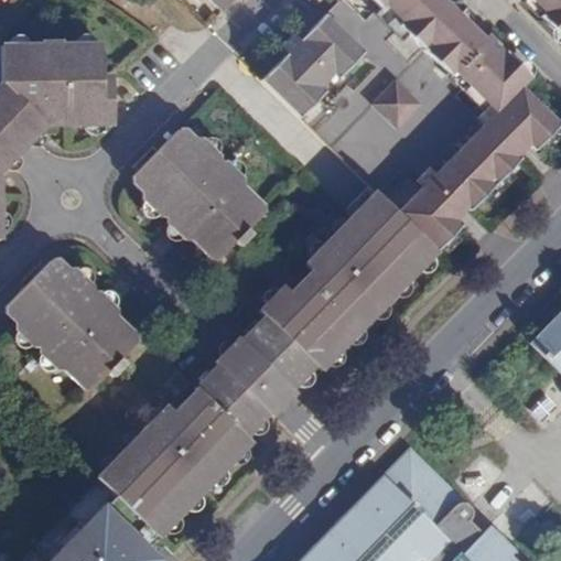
[(214,0),(225,10),(234,0),(214,0)]
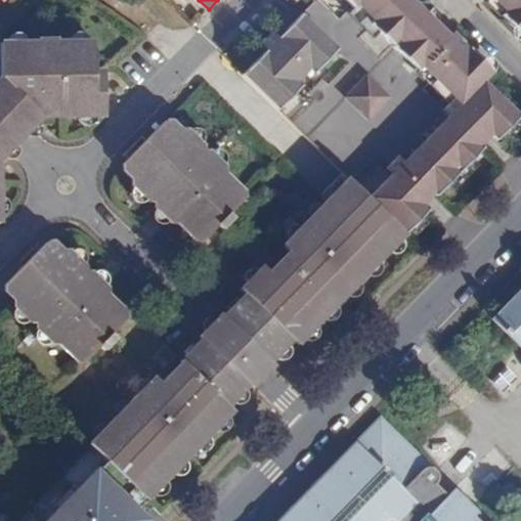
[(371,194),(408,231),(432,208),(419,194),(429,183),(439,193),(485,145),(476,136),(487,125),(500,138),(520,118),(520,112),(486,79),(496,69),(470,42),(457,30),(452,33),(419,0),(350,0),(355,4),(382,30),(421,68),(425,64),(457,95),(443,109),(450,114),(406,160),(400,154),(387,166),(393,172),(371,194)]
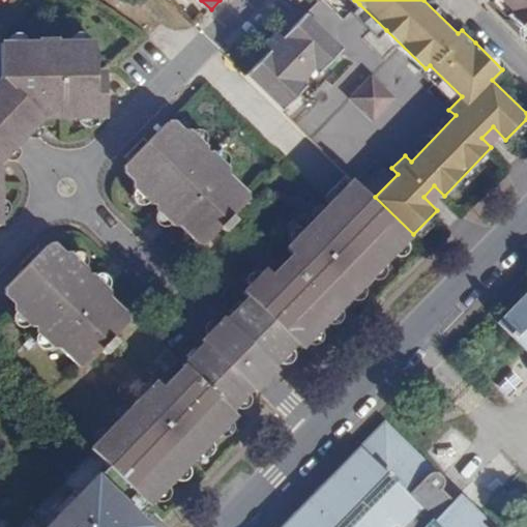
[(497,0),(517,19),(526,28),(526,0),(497,0)]
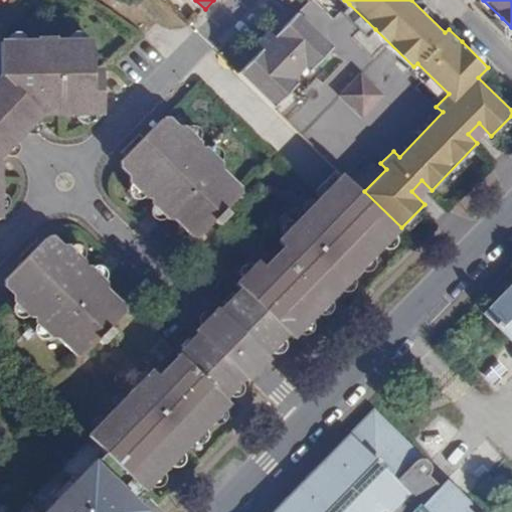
[(375,29),(349,4),(344,9),(369,35),(375,29)]
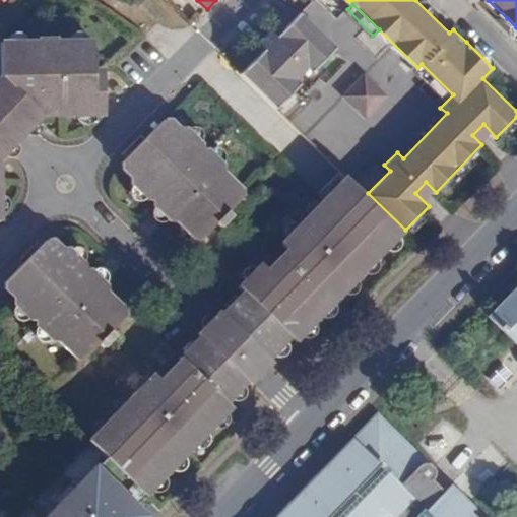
[(243,71),(279,107),(296,90),(303,83),(288,70),(302,57),(315,71),(322,63),(338,47),(303,11),(279,36),(273,29),(267,36),(261,42),(266,48),(243,71)]
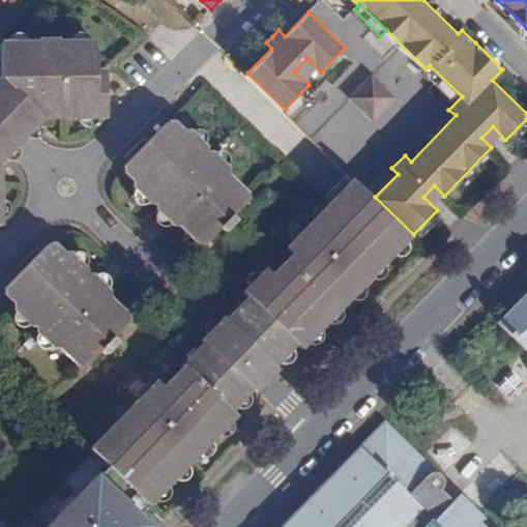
[(16,98),(34,117),(108,115),(108,69),(97,68),(97,38),(61,39),(61,35),(40,35),(40,39),(4,40),(4,77),(21,93),(16,98)]
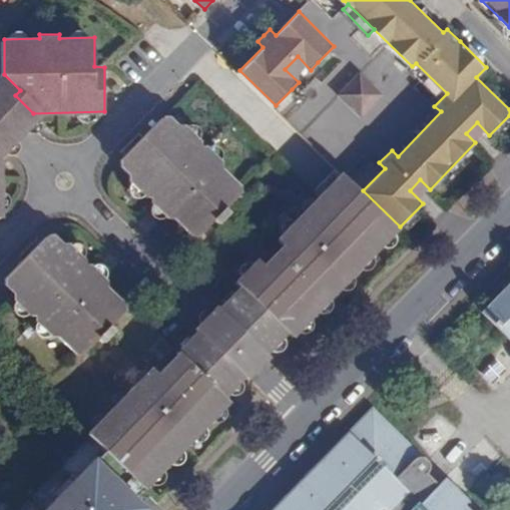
[(323,68),(318,62),(311,70),(298,56),(285,69),(299,82),(292,89),(298,94),(323,68)]
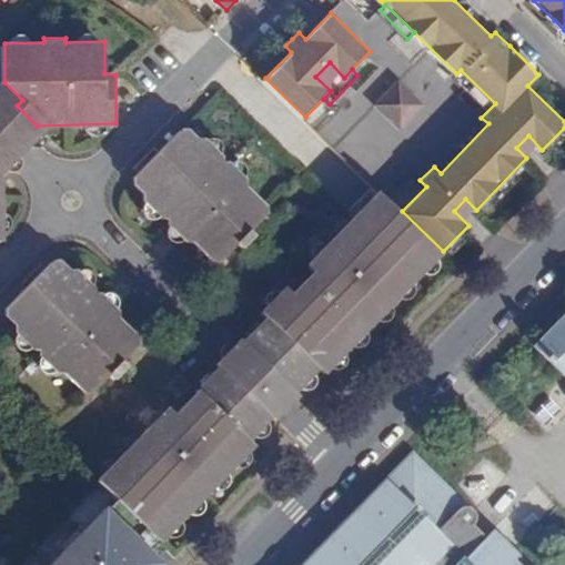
[(0,158),(2,160),(20,141),(37,125),(17,106),(22,100),(4,82),(0,77),(0,158)]
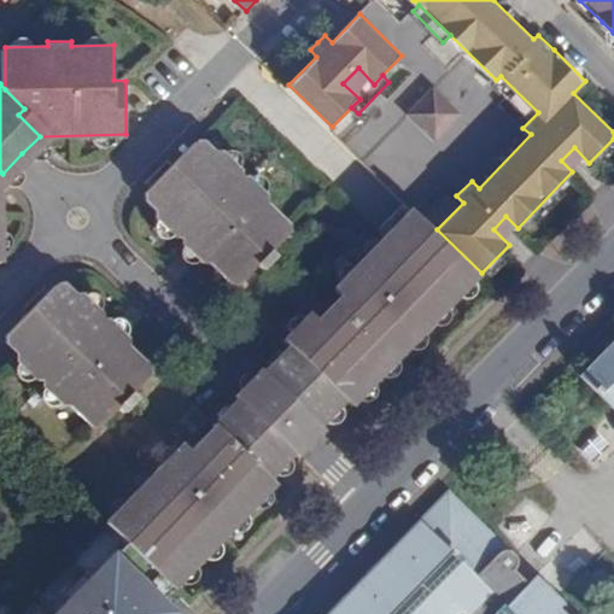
[(465,111),(437,83),(408,112),(437,140),(465,111)]
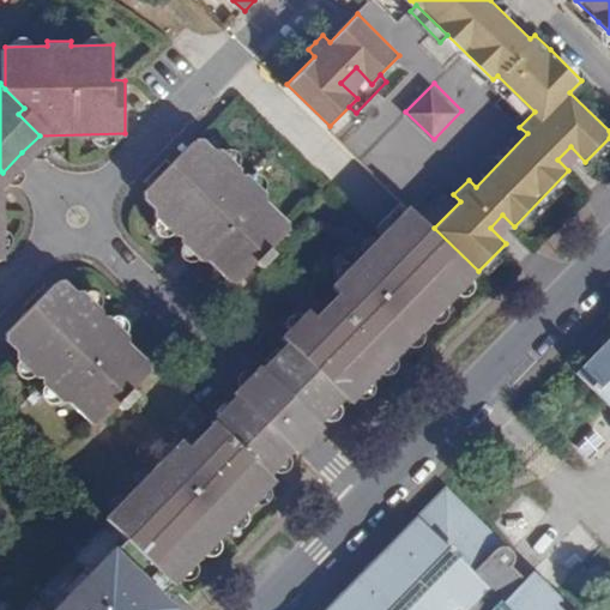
[(205,138),(197,139),(148,188),(148,195),(158,205),(158,215),(179,234),(182,234),(182,239),(203,258),(211,258),(233,278),(240,278),(258,261),(263,267),(277,252),(272,247),(290,229),(289,221),(267,199),(267,192),(247,173),(243,173),(242,169),(223,149),(216,149),(205,138)]
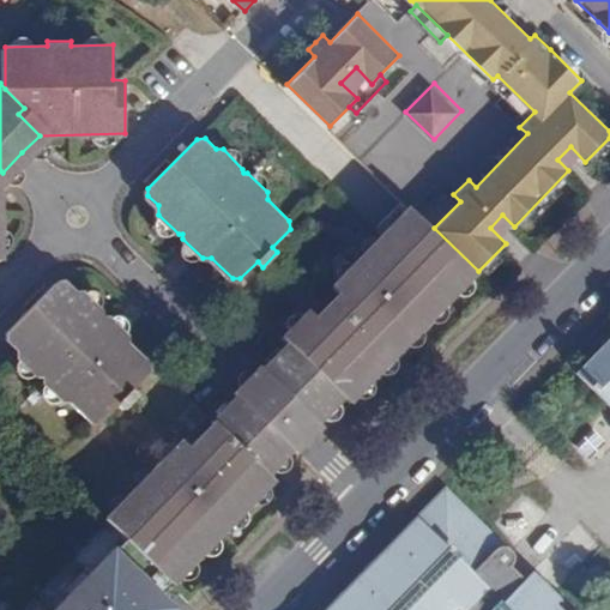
[(350,400),(478,271),(434,228),(412,206),(334,285),(343,294),(319,316),(310,309),(284,334),(291,342),(284,349),(281,345),(270,357),(271,358),(265,366),(320,420),(344,396),(350,400)]
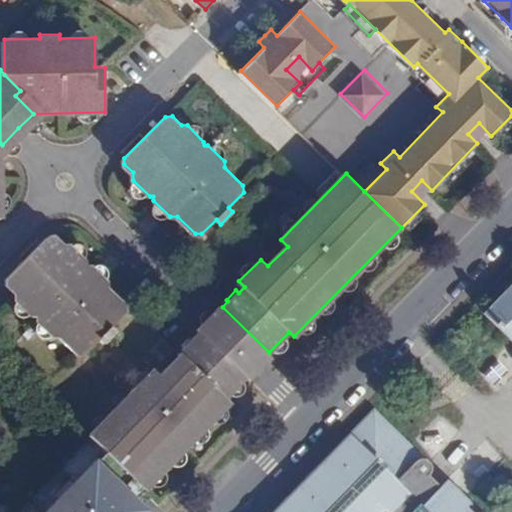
[(56,234),(49,234),(8,278),(8,283),(17,292),(17,299),(34,315),(37,315),(37,318),(54,335),(61,335),(79,352),(86,352),(100,338),(105,342),(117,330),(113,326),(127,311),(127,304),(109,286),(108,280),(92,264),(89,264),(88,260),(71,243),(64,243),(56,234)]
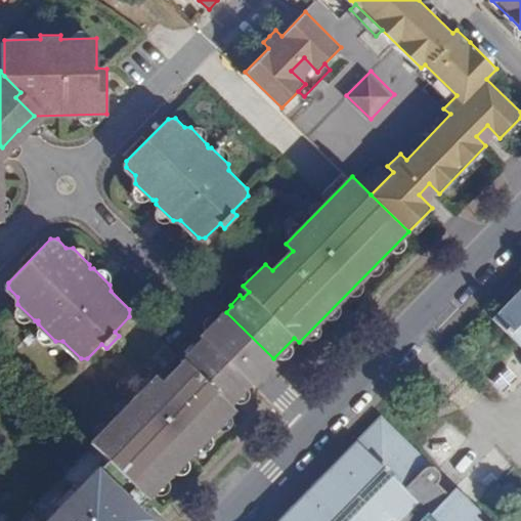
[(520,294),(518,292),(494,316),(520,341),(520,294)]
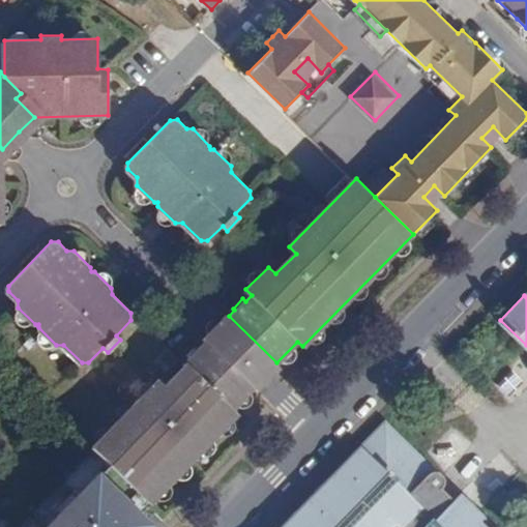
[(206,339),(255,386),(257,389),(269,377),(280,366),(276,362),(229,316),(227,315),(216,325),(204,338),(206,339)]
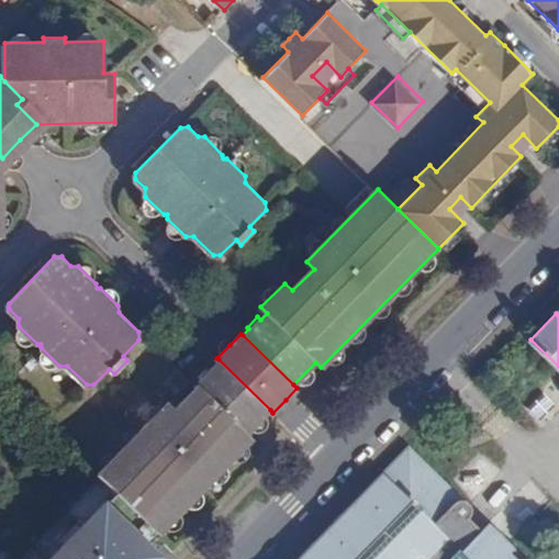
[(118,491),(159,533),(253,437),(248,433),(270,410),(219,359),(212,366),(210,365),(201,375),(203,377),(197,383),(198,386),(176,407),(169,401),(99,473),(118,491)]
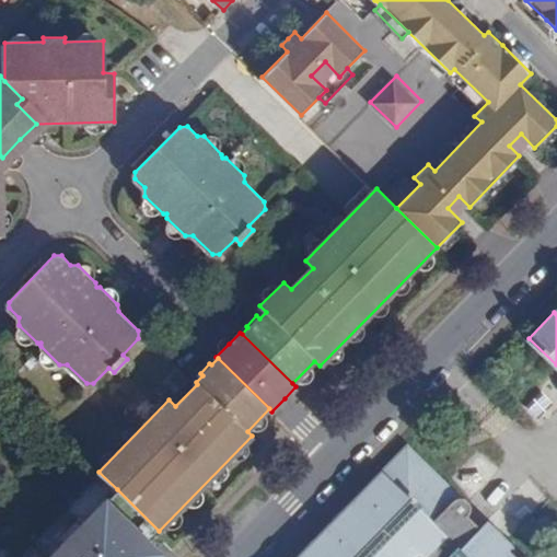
[(525,556),(508,541),(488,521),(482,528),(470,515),(473,506),(467,498),(450,480),(409,441),(296,556),(525,556)]
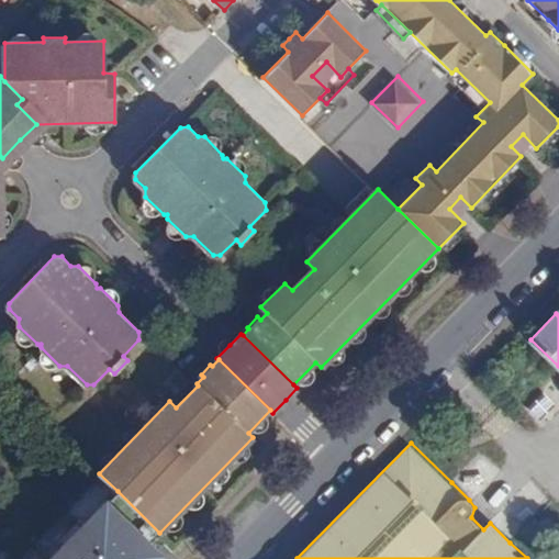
[(159,533),(118,491),(51,558),(138,558),(136,557),(147,546),(159,533)]
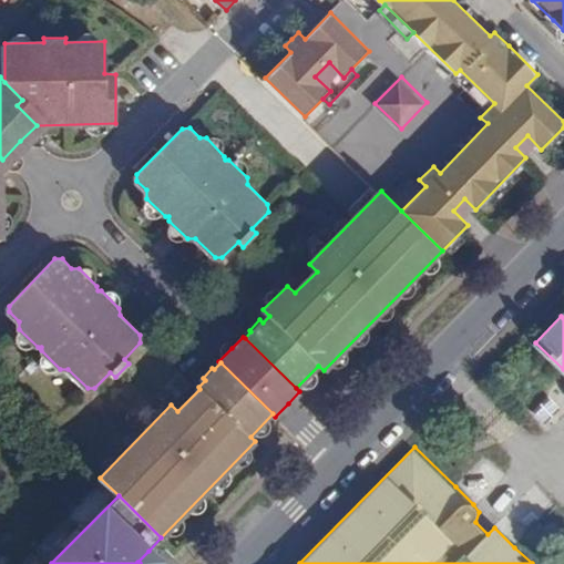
[(149,551),(137,562),(140,563),(157,563),(160,562),(149,551)]
